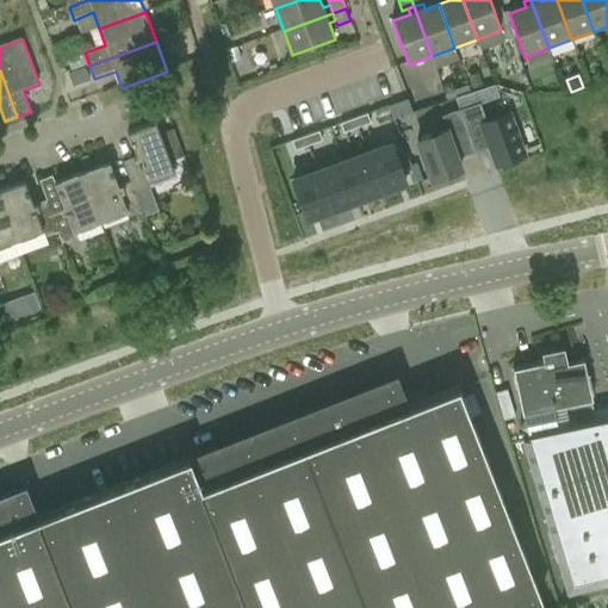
[(461,111),(477,154),(491,148),(498,167),(527,156),(512,115),(489,123),(482,104),(461,111)]
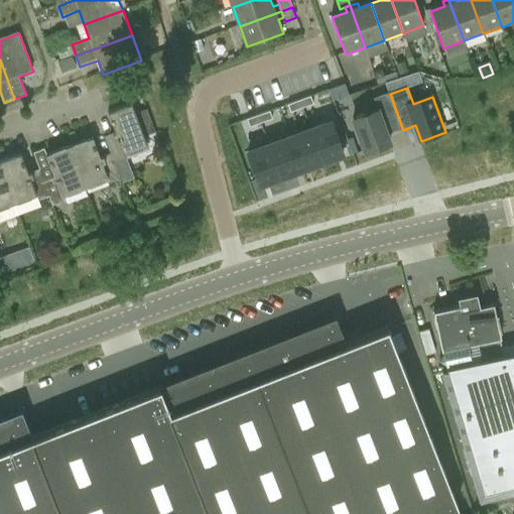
[(311,98),(300,102),(303,109),(314,105),(311,98)]
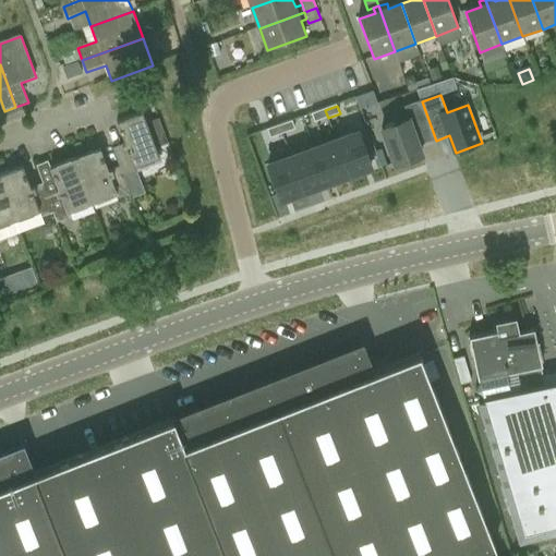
[(325,110),(313,115),(315,122),(328,118),(325,110)]
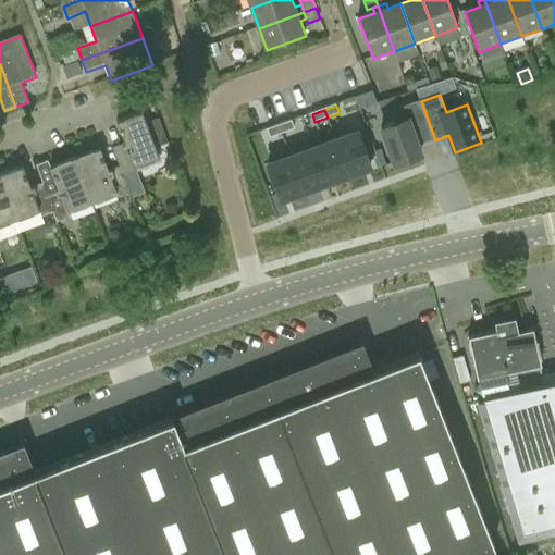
[(159,120),(148,123),(146,115),(119,124),(126,146),(114,150),(123,173),(125,180),(126,180),(139,175),(137,169),(162,160),(158,150),(170,146),(159,120)]
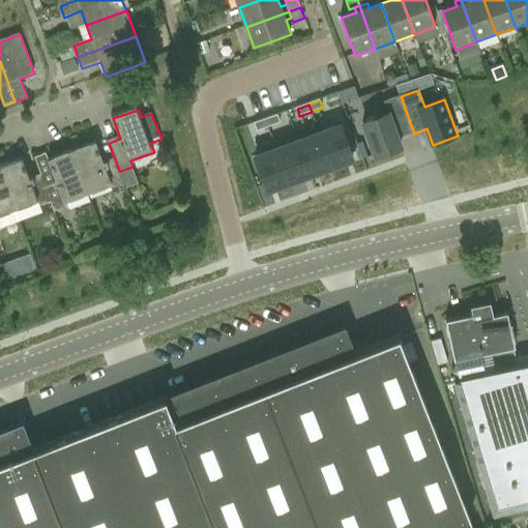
[(401,110),(363,123),(376,157),(402,148),(398,140),(410,135),(401,110)]
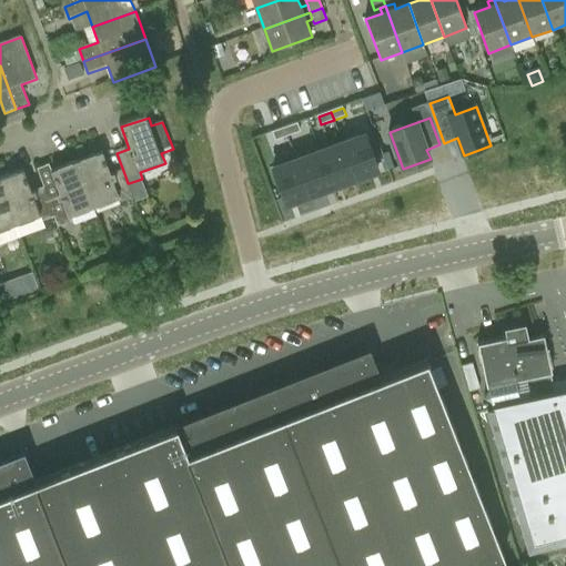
[(299,123),(285,129),(289,137),(301,132),(299,123)]
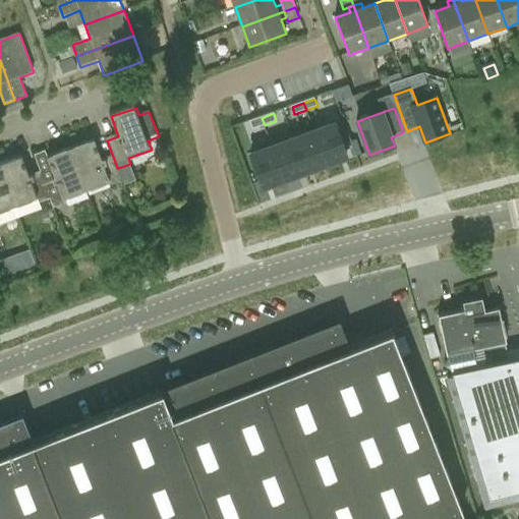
[(262,118),(250,122),(253,129),(265,125),(262,118)]
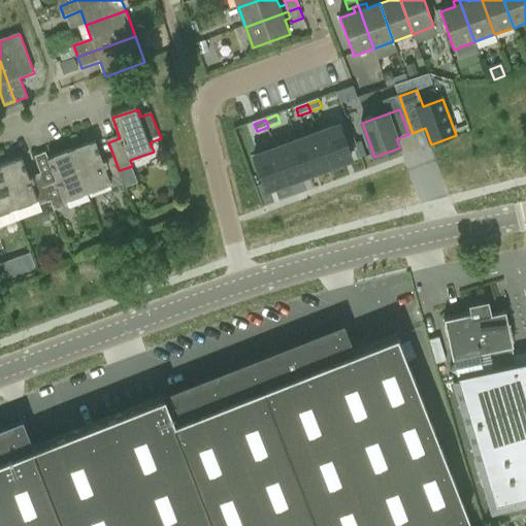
[(340,126),(319,133),(331,168),(353,160),(340,126)]
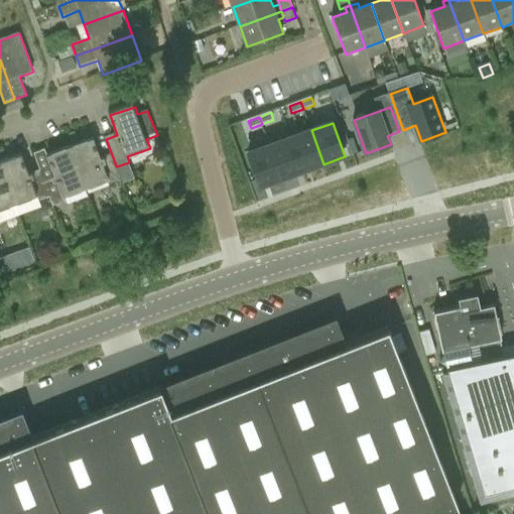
[(303,171),(324,164),(311,130),(291,138),(303,171)]
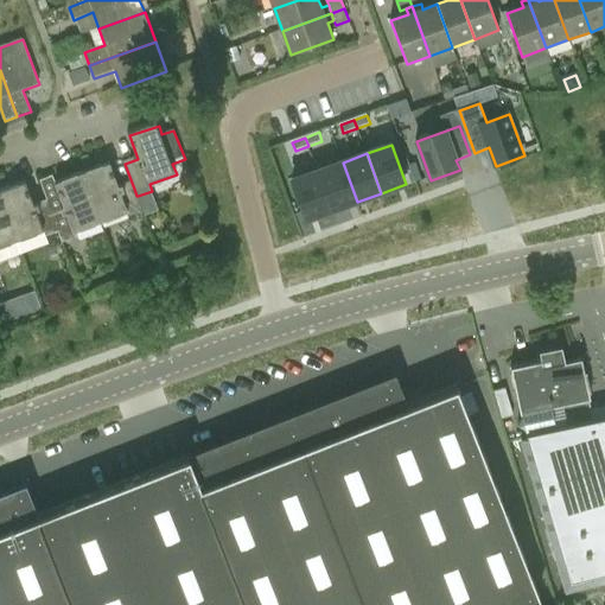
[(357,202),(343,163),(318,172),(333,211),(357,202)]
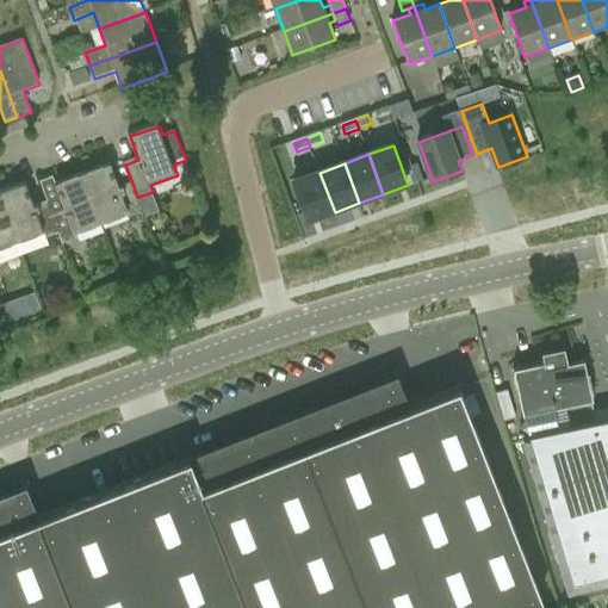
[(146,216),(138,197),(137,197),(135,190),(122,194),(111,167),(85,177),(101,225),(128,216),(130,221),(146,216)]
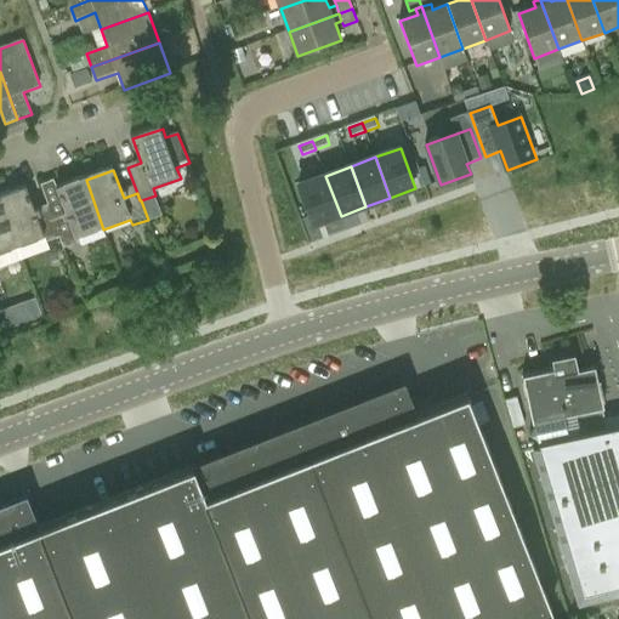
[(341,216),(325,176),(300,185),(314,226),(341,216)]
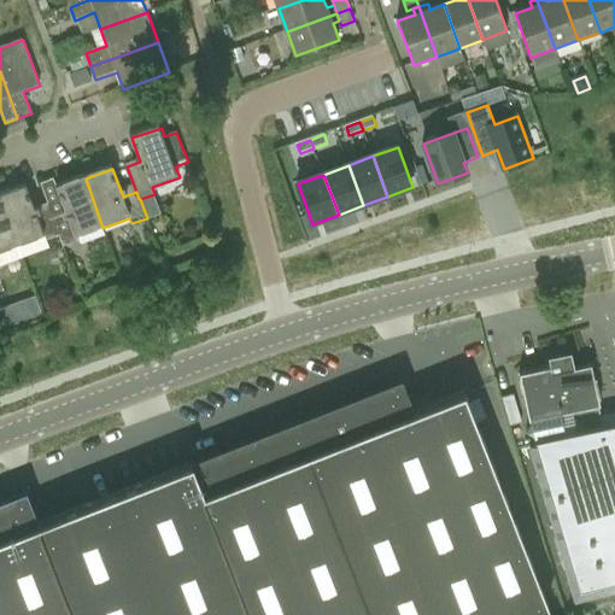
[(77,238),(103,228),(86,179),(58,188),(68,216),(56,221),(54,221),(60,238),(64,249),(78,244),(77,238)]
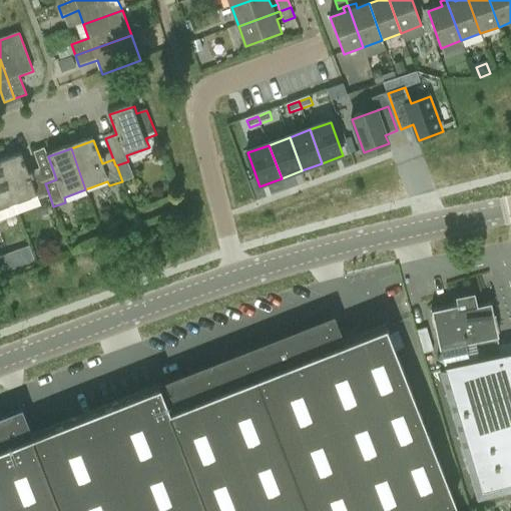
[(38,201),(50,197),(45,183),(46,183),(41,169),(30,173),(23,153),(0,161),(0,164),(14,204),(37,196),(38,201)]
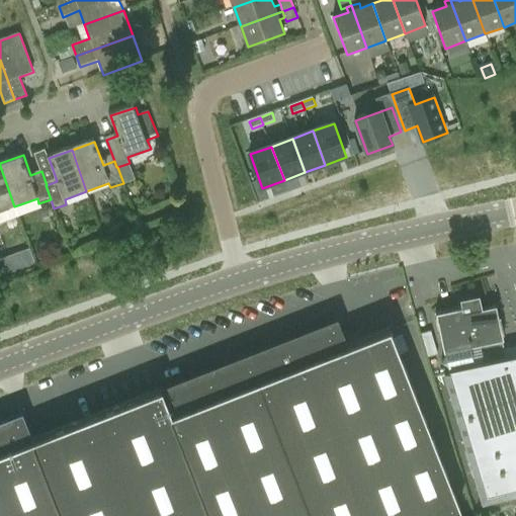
[(0,166),(0,211),(14,206),(0,166)]
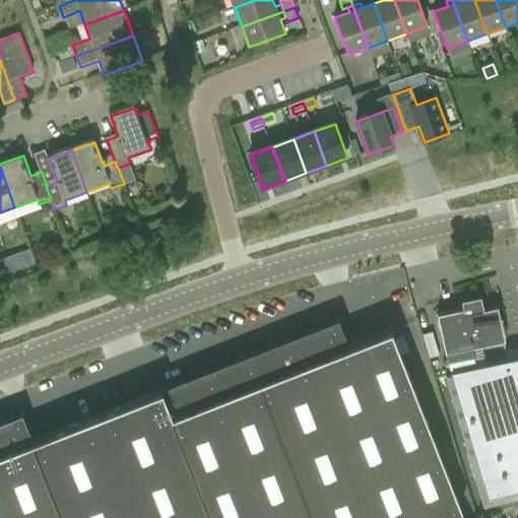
[(517,358),(510,360),(508,360),(505,342),(506,342),(499,308),(484,311),(481,298),(462,302),(464,310),(438,316),(447,359),(443,365),(449,368),(490,499),(517,492),(517,358)]
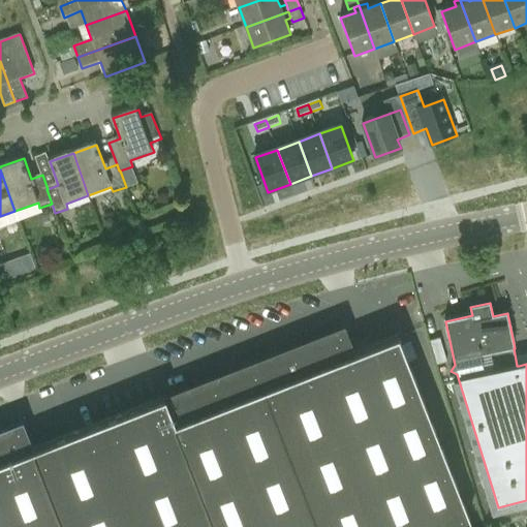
[(459,526),(469,523),(398,340),(355,357),(345,329),(35,451),(24,422),(0,430),(0,526),(459,526)]
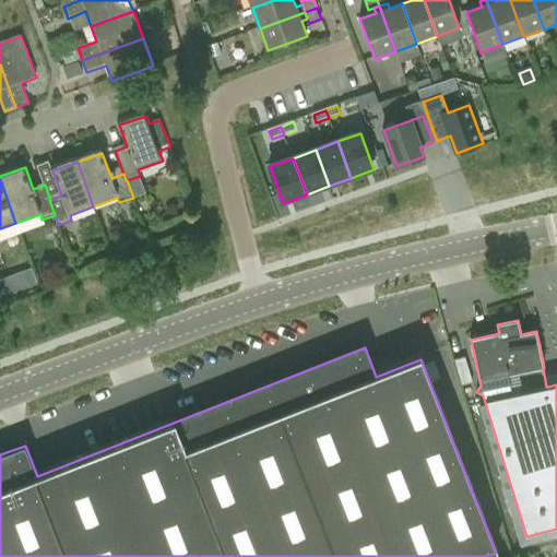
[(465,358),(455,362),(463,387),(473,384),(465,358)]
